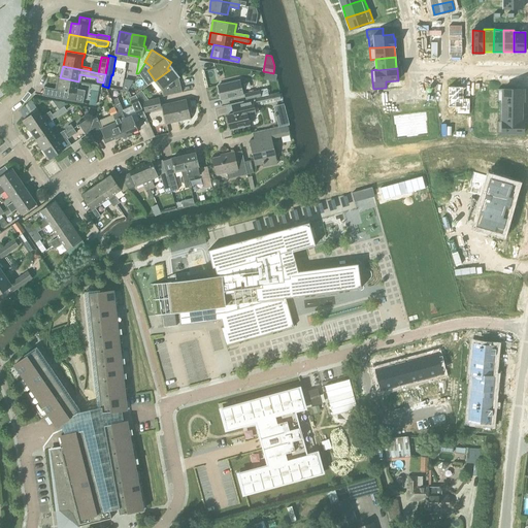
[(169,70),(155,80),(161,91),(167,87),(169,96),(183,93),(177,71),(171,72),(169,70)]
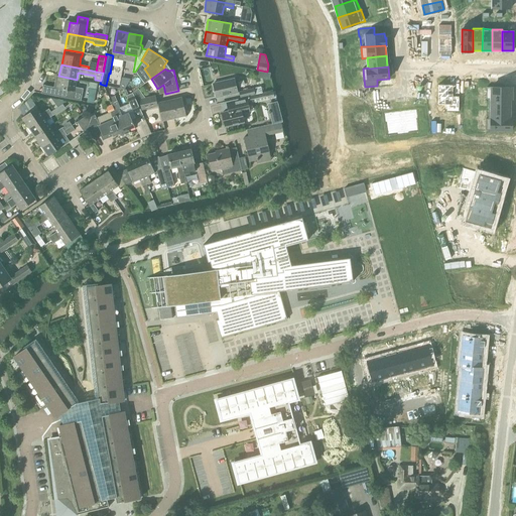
[(77,80),(58,76),(56,88),(62,89),(61,97),(80,100),(82,88),(75,87),(77,80)]
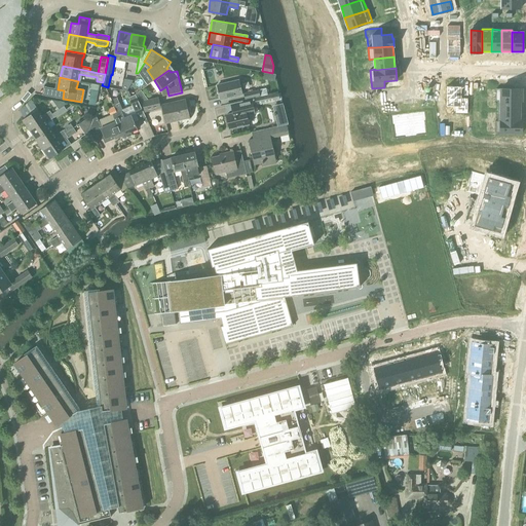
[(221,100),(241,95),(238,79),(217,84),(221,100)]
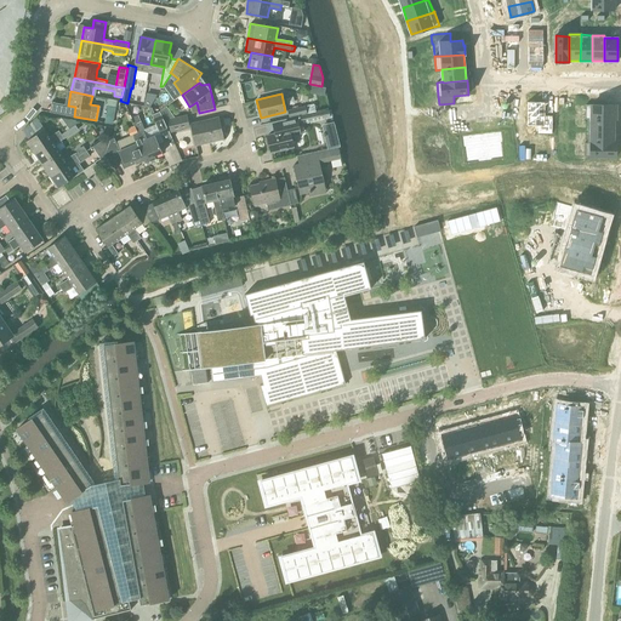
[(106,100),(98,123),(108,125),(112,109),(110,109),(113,101),(106,100)]
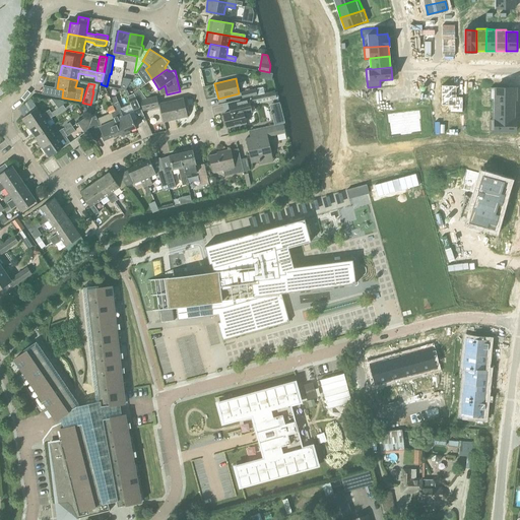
[(441,84),(441,106),(450,106),(450,112),(463,112),(463,96),(457,96),(457,85),(441,84)]
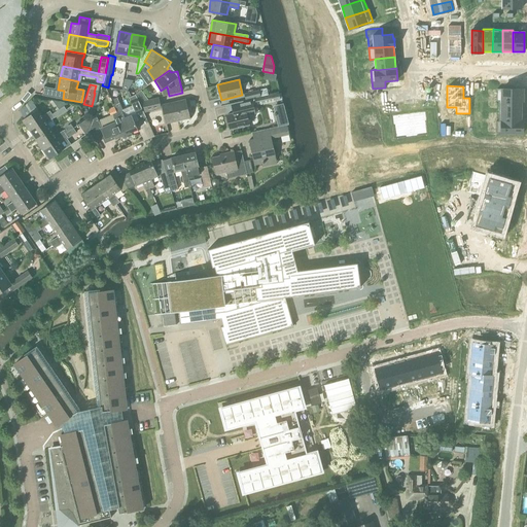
[(259,90),(260,97),(269,95),(267,89),(259,90)]
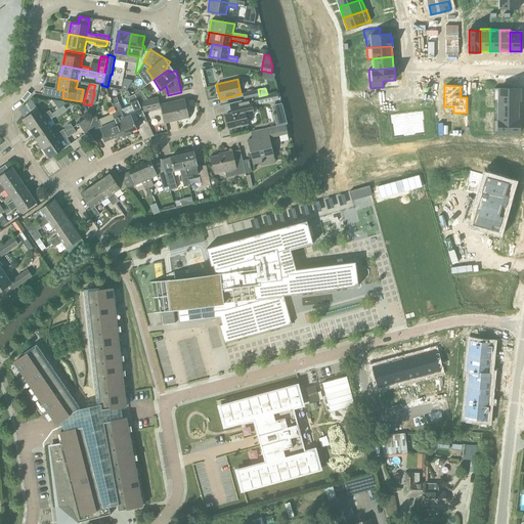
[(494,100),(496,100),(518,100),(520,101),(520,100),(520,89),(494,88),(494,100)]
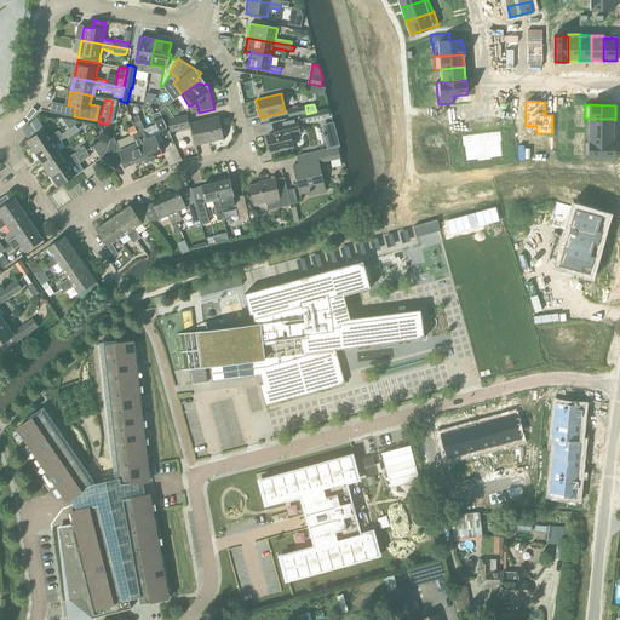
[(299,116),(306,114),(305,105),(287,110),(290,118),(296,116),(299,116)]
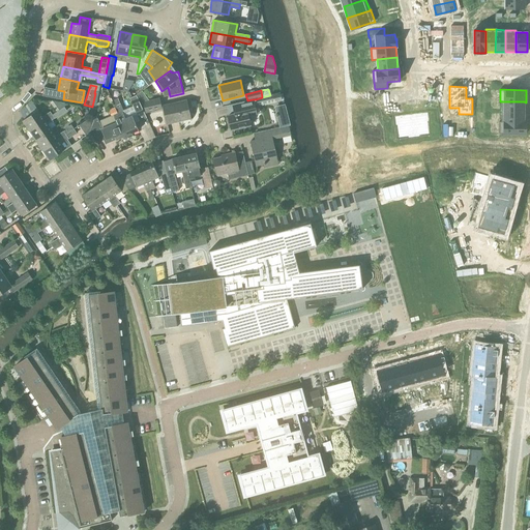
[(270,95),(262,97),(256,99),(257,104),(257,106),(281,100),(280,93),(270,95)]
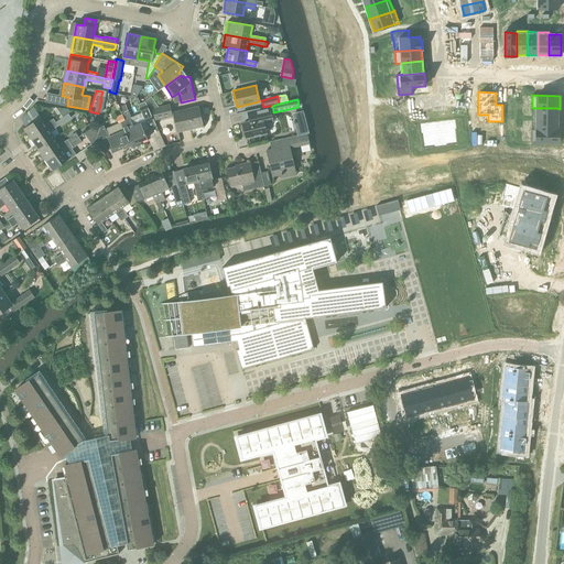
[(149,129),(156,126),(145,101),(138,105),(149,129)]
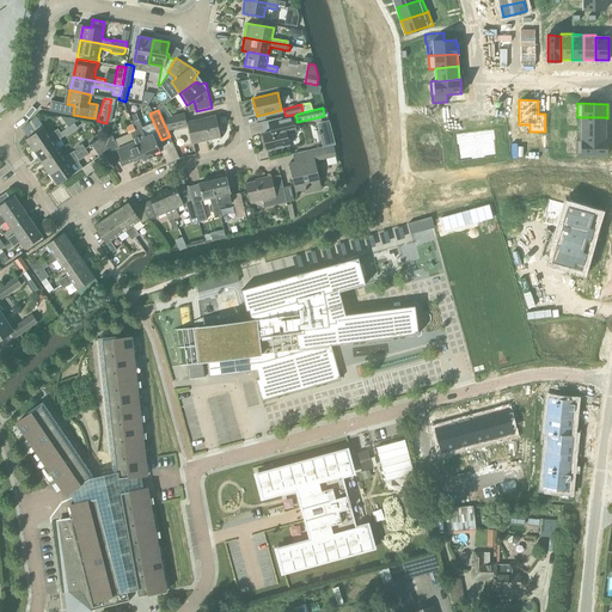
[(169,130),(187,127),(184,114),(166,117),(169,130)]
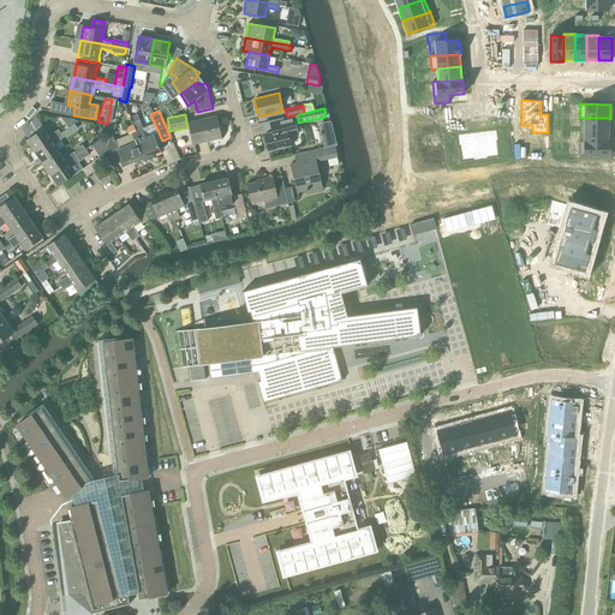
[(291,145),(287,136),(298,133),(293,115),(287,117),(279,119),(281,130),(264,135),(266,137),(263,137),(266,149),(268,149),(268,151),(291,145)]
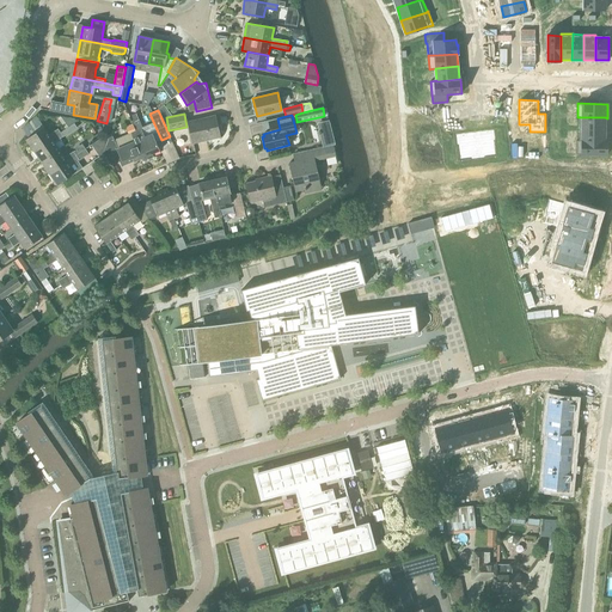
[(506,115),(493,116),(494,124),(499,124),(500,135),(508,134),(506,115)]
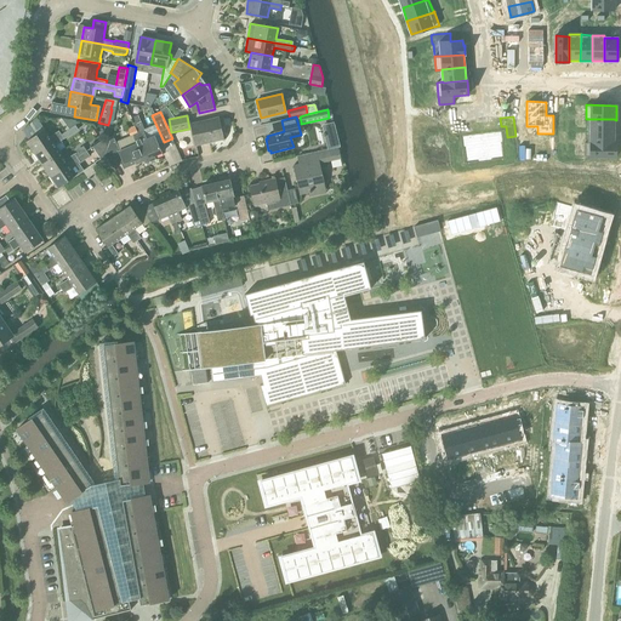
[(192,125),(197,147),(209,143),(209,142),(223,138),(218,119),(192,125)]
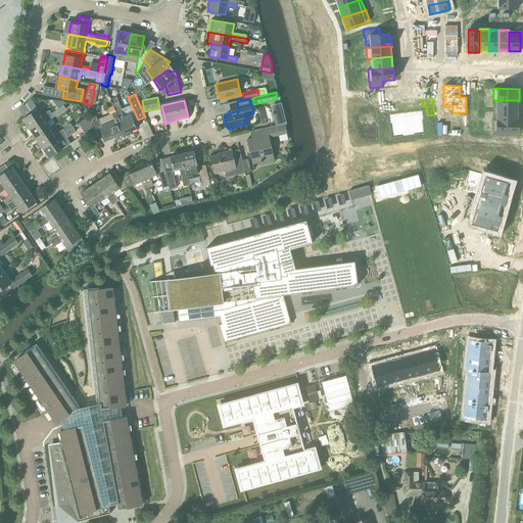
[(495,100),(495,110),(517,110),(517,100),(495,100)]
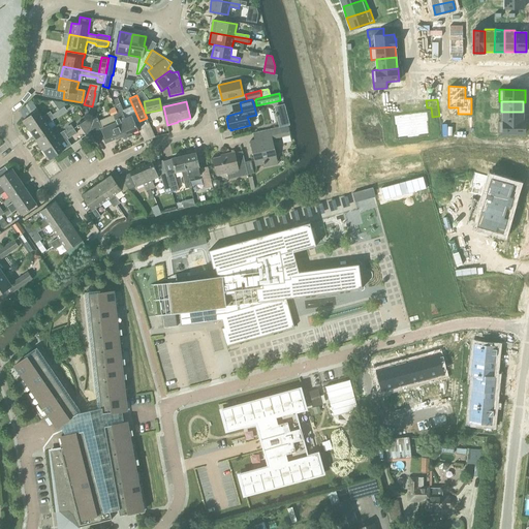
[(274,106),(279,127),(289,124),(284,104),(274,106)]
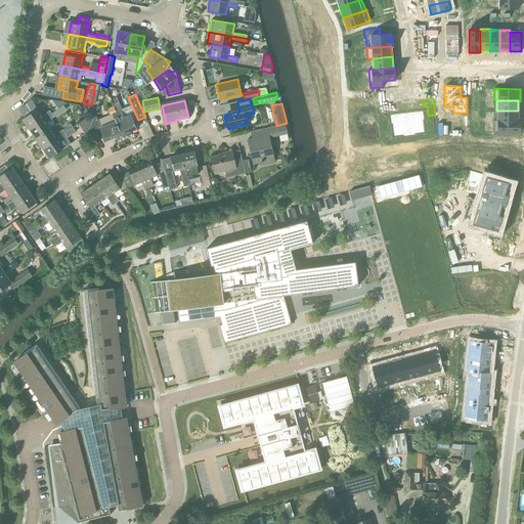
[(30,129),(52,114),(50,111),(42,116),(37,108),(23,119),(30,129)]
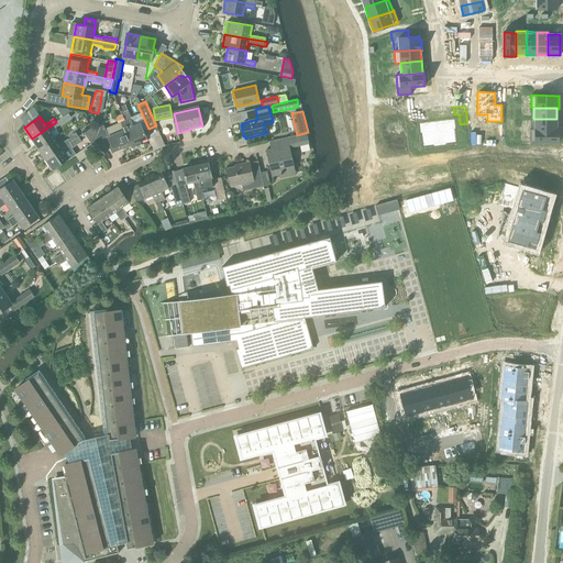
[(125,120),(136,146),(141,144),(140,141),(147,138),(141,122),(133,125),(130,118),(125,120)]
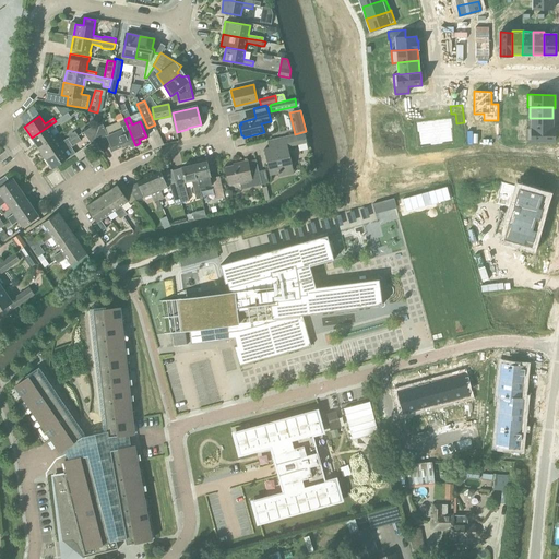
[(451,118),(433,120),(437,145),(443,144),(443,143),(453,142),(451,129),(453,129),(451,118)]
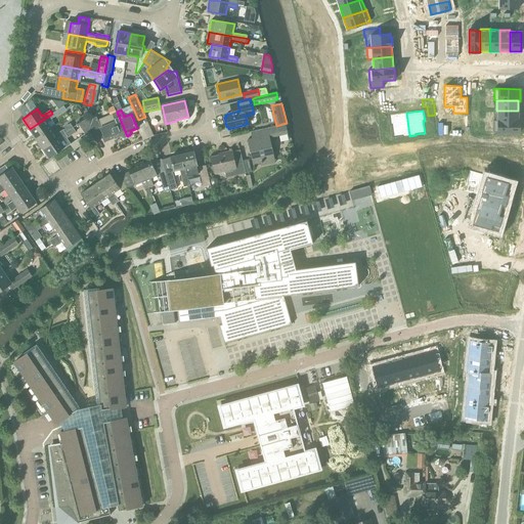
[(496,120),(496,121),(518,121),(518,111),(496,111),(496,120)]
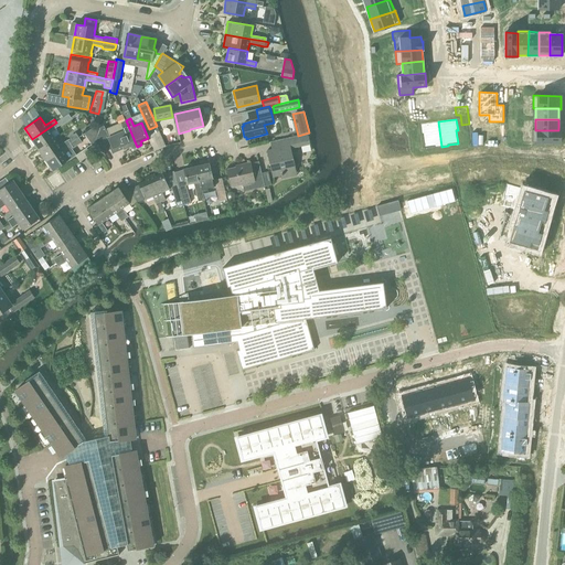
[(132,148),(137,147),(126,120),(120,123),(124,130),(108,137),(104,126),(102,127),(96,141),(102,150),(110,147),(113,152),(124,148),(124,149),(131,146),(132,148)]
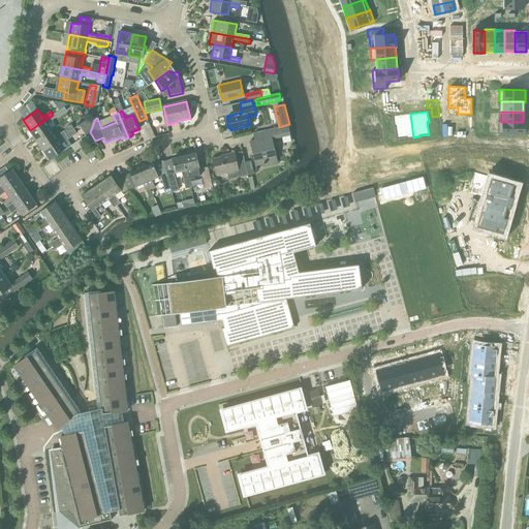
[(410,114),(394,116),(395,126),(396,125),(398,137),(407,136),(407,138),(413,137),(410,114)]
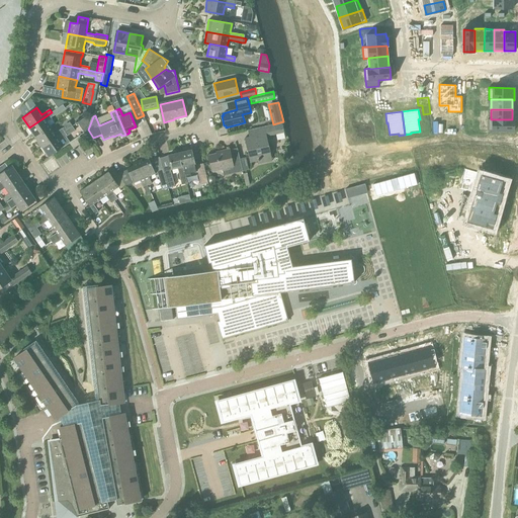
[(35,137),(51,127),(46,120),(54,115),(52,112),(29,127),(35,137)]
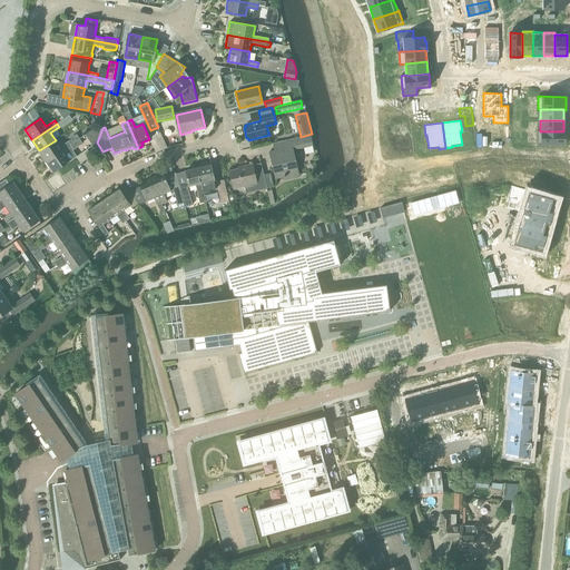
[(537,131),(537,144),(566,145),(566,131),(563,131),(540,131),(540,130),(537,130),(537,131)]
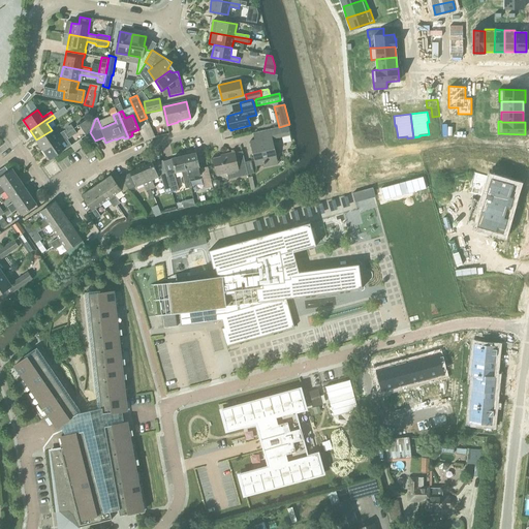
[(277,160),(272,139),(289,135),(287,126),(253,133),(254,139),(250,141),(256,165),(262,164),(263,167),(278,164),(277,160)]
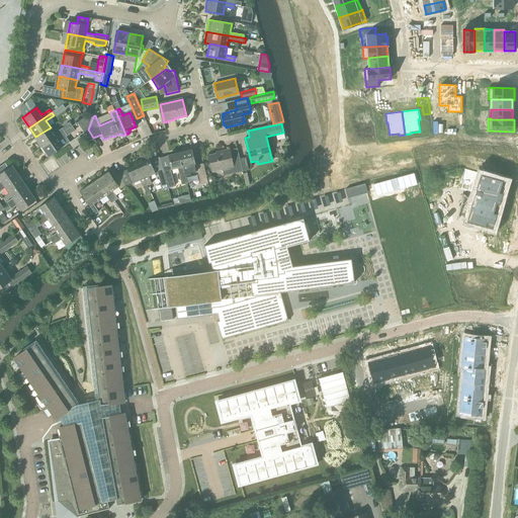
[(42,147),(67,131),(65,132),(63,128),(55,134),(51,127),(35,137),(42,147)]
